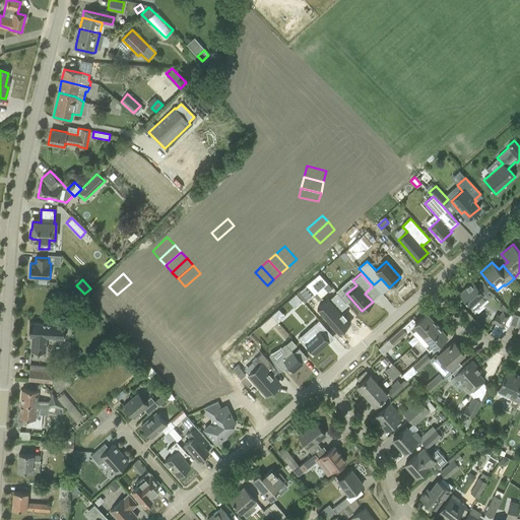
[(474,311),(494,294),(483,281),(477,286),(472,281),(459,294),(474,311)]
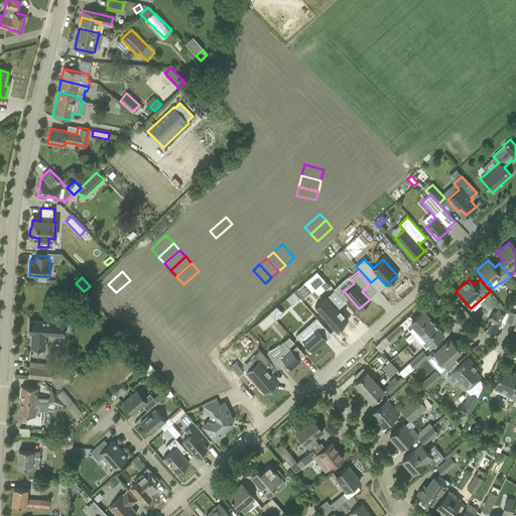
[(130,280),(116,292),(124,301),(138,288),(130,280)]
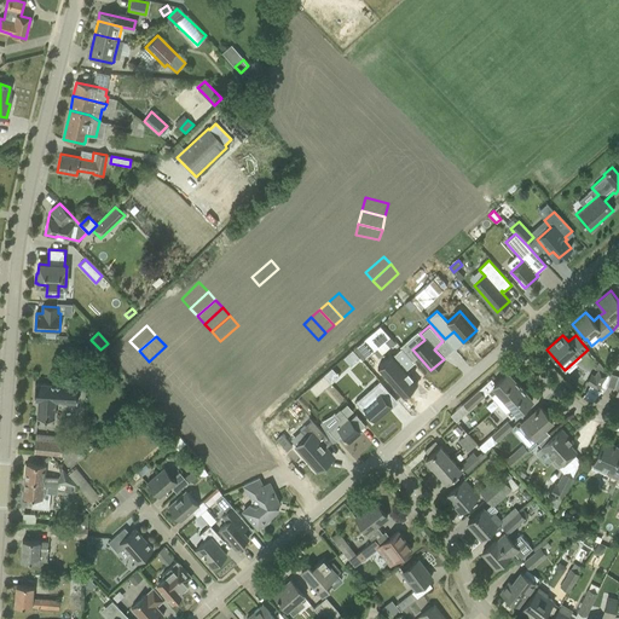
[(386,375),(385,376),(387,377),(386,379),(387,379),(392,382),(391,383),(395,388),(397,388),(400,393),(399,393),(400,394),(403,397),(404,395),(403,394),(406,391),(408,391),(411,387),(416,383),(417,385),(417,383),(412,377),(411,376),(411,377),(406,372),(408,371),(406,371),(405,369),(412,363),(414,363),(412,360),(405,352),(401,348),(401,350),(393,356),(392,354),(391,356),(399,364),(386,375)]
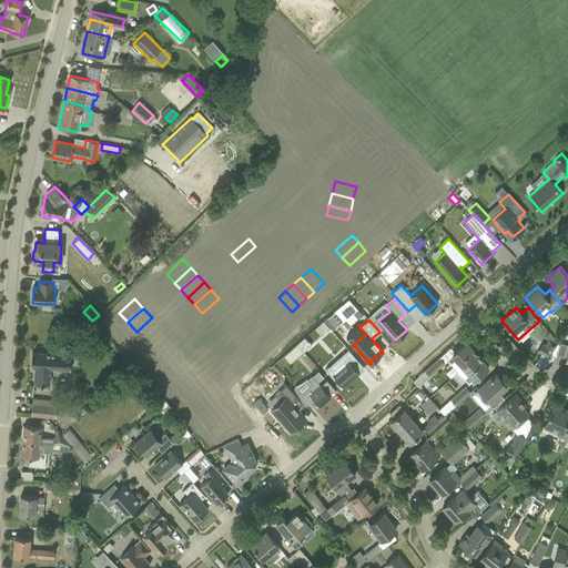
[(323,321),(314,328),(321,336),(330,328),(323,321)]
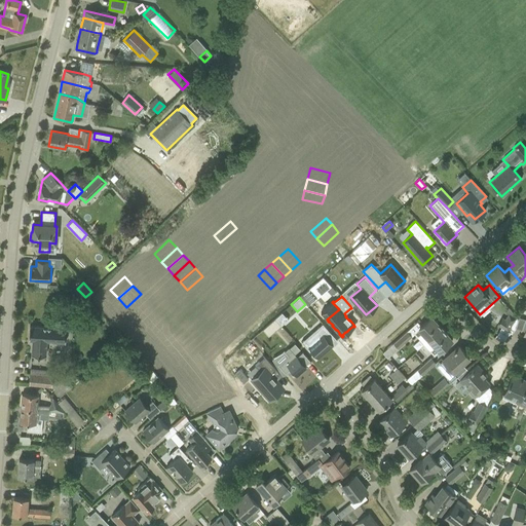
[(229,300),(222,307),(234,321),(241,314),(229,300)]
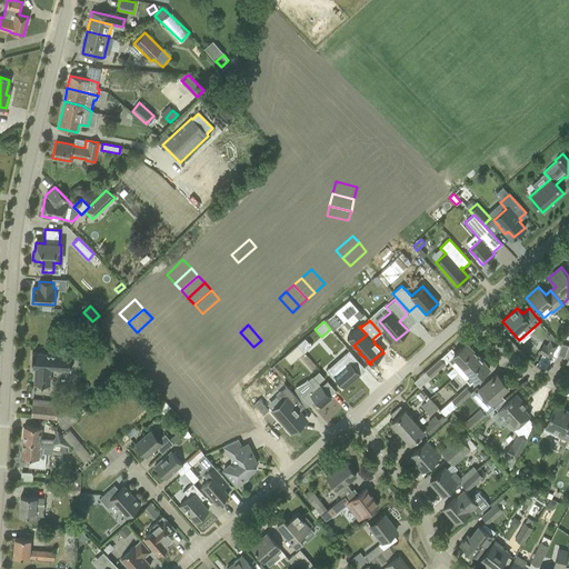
[(240,332),(232,339),(246,353),(253,347),(240,332)]
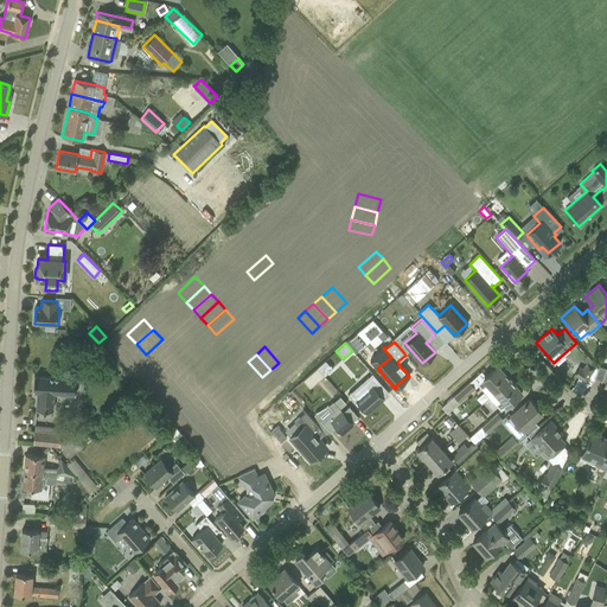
[(248,362),(238,370),(254,385),(262,377),(248,362)]
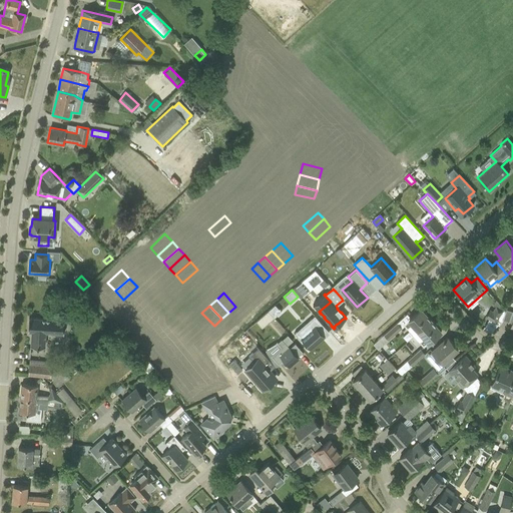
[(500,318),(504,311),(497,308),(495,307),(493,312),(491,311),(486,317),(489,319),(491,320),(484,330),(490,334),(497,325),(498,326),(503,320),(500,318)]
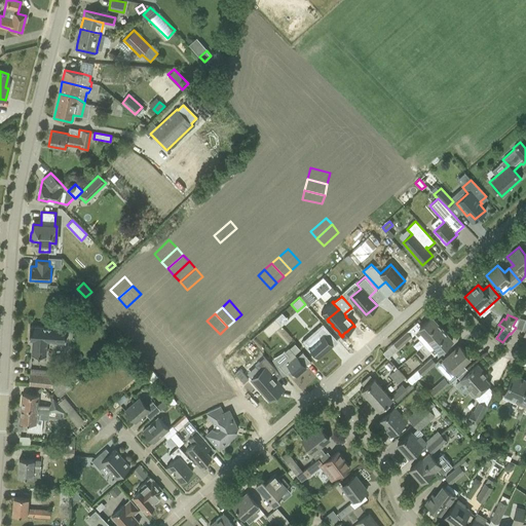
[(413,333),(423,344),(442,328),(431,316),(413,333)]
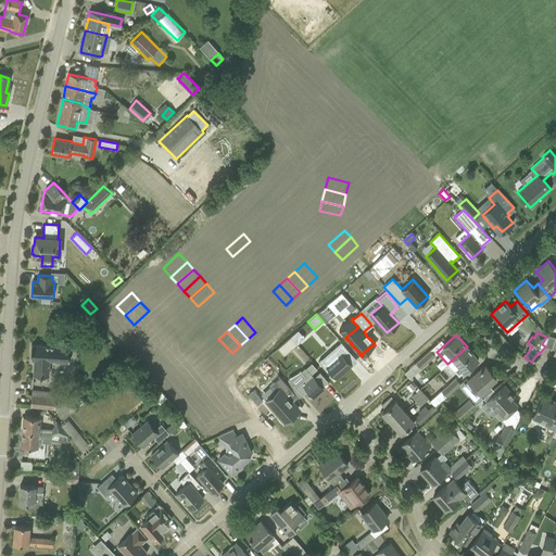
[(172,337),(156,351),(165,359),(180,346),(172,337)]
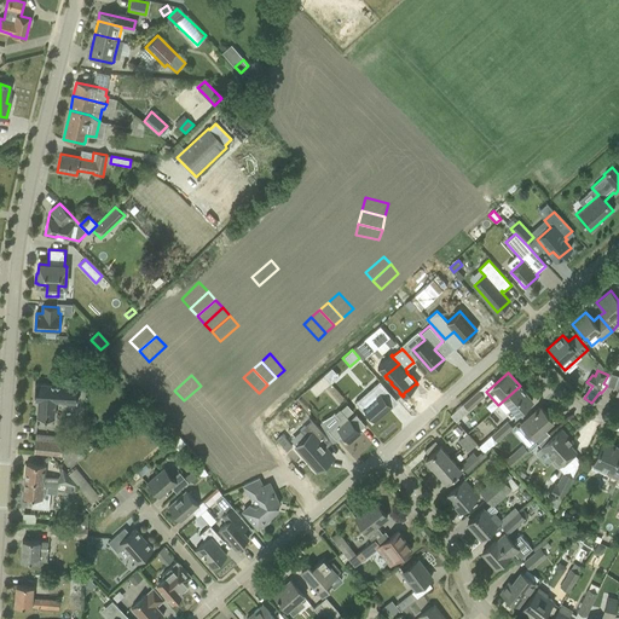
[(317,381),(324,389),(330,383),(323,375),(317,381)]
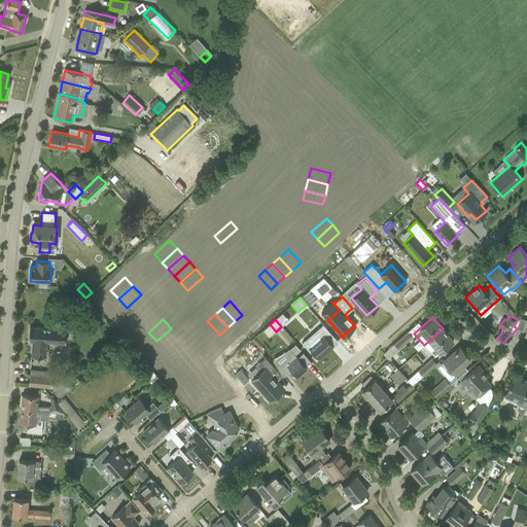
[(207,321),(199,328),(211,343),(220,335),(207,321)]
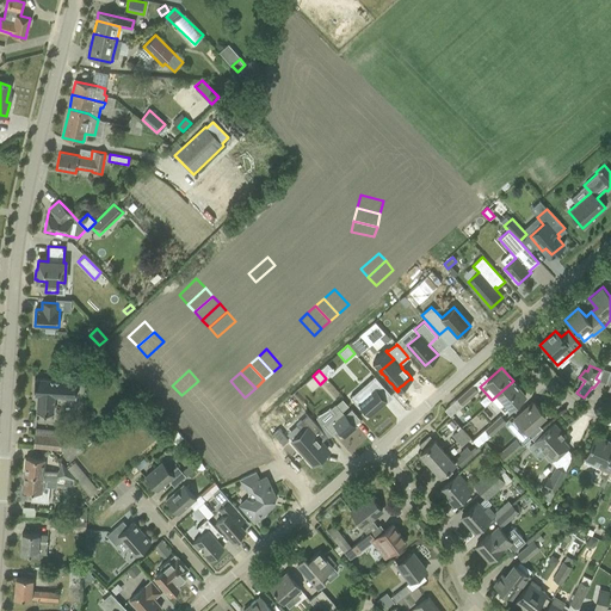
[(375,376),(350,397),(359,408),(362,406),(369,414),(386,400),(378,393),(384,388),(375,376)]
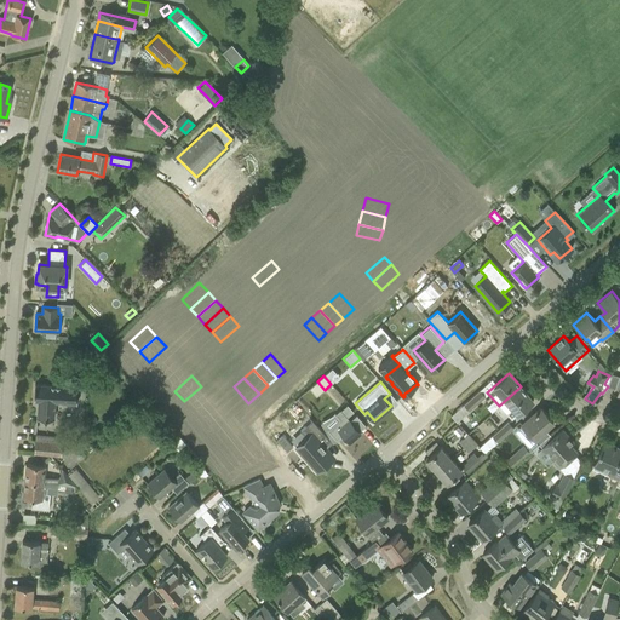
[(34,400),(38,401),(36,418),(53,419),(55,402),(76,403),(78,386),(35,383),(34,400)]
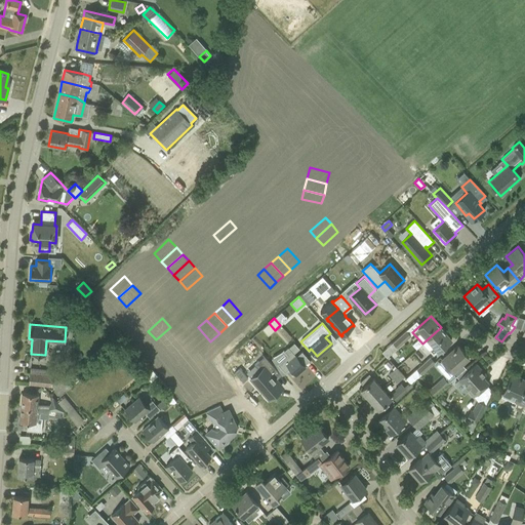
[(441,327),(422,344),(433,355),(451,339),(441,327)]
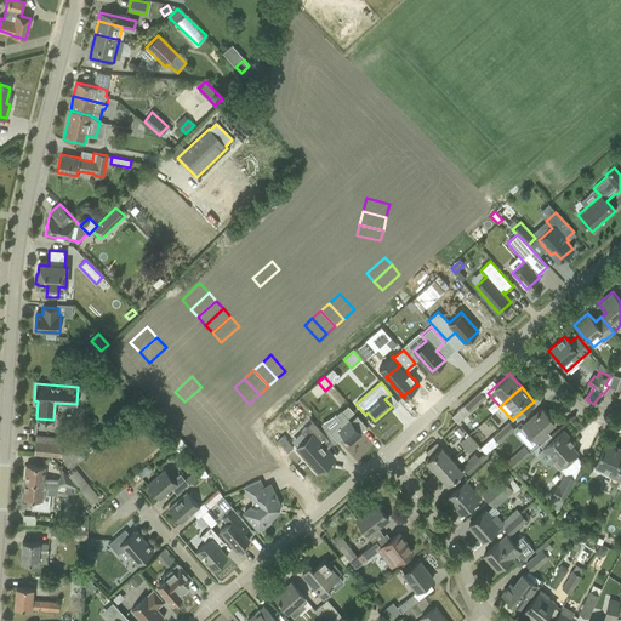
[(451,416),(457,422),(469,411),(485,397),(480,391),(451,416)]
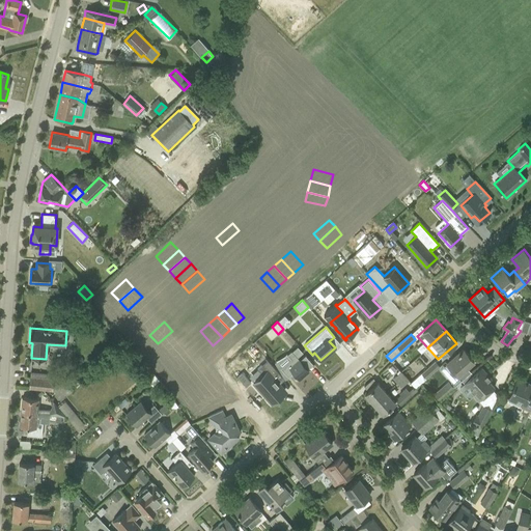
[(290,359),(280,368),(287,376),(294,371),(299,379),(309,370),(297,357),(303,353),(298,346),(291,352),(291,351),(287,355),(290,359)]
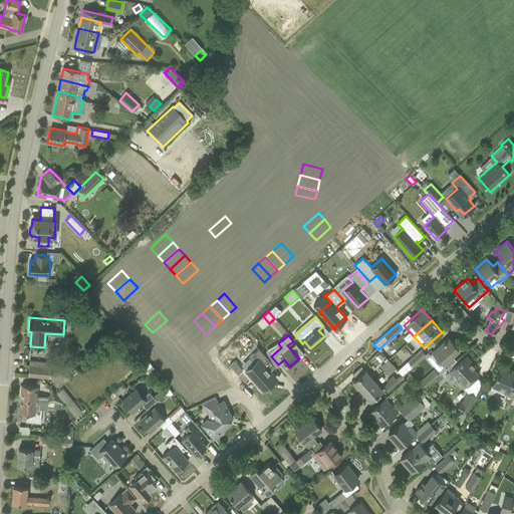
[(441,344),(433,352),(438,358),(443,363),(451,355),(459,349),(448,338),(441,344)]
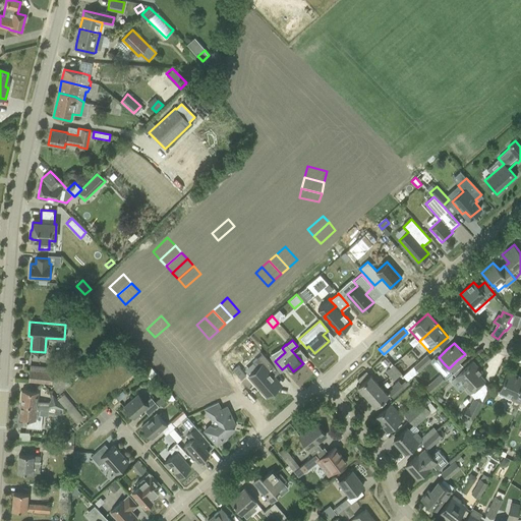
[(258,368),(249,377),(267,396),(277,386),(280,383),(272,374),(277,370),(278,372),(279,371),(261,351),(259,351),(262,353),(252,362),(258,368)]
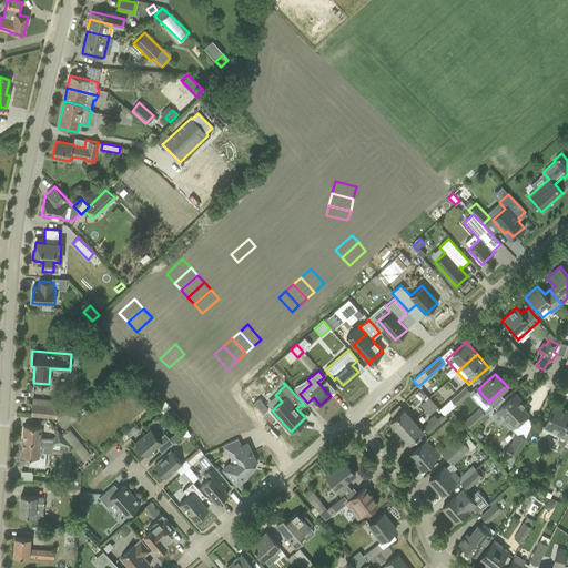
[(439,409),(444,414),(456,405),(469,392),(465,386),(450,398),(439,409)]
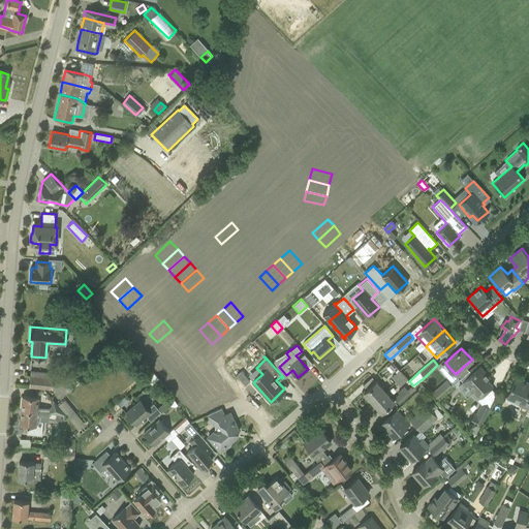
[(490,377),(479,366),(462,382),(476,399),(492,385),(488,380),(490,377)]
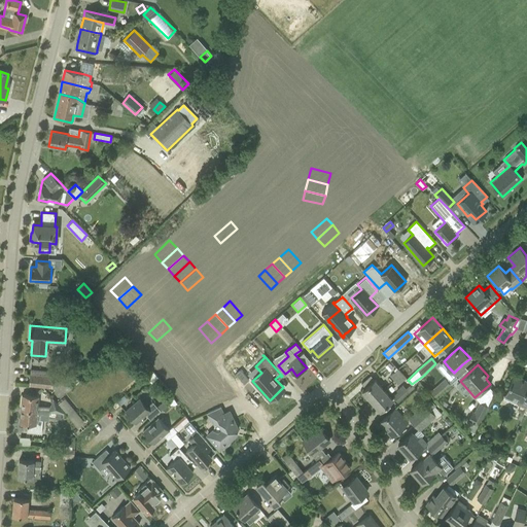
[(402,373),(398,369),(390,376),(394,380),(402,373)]
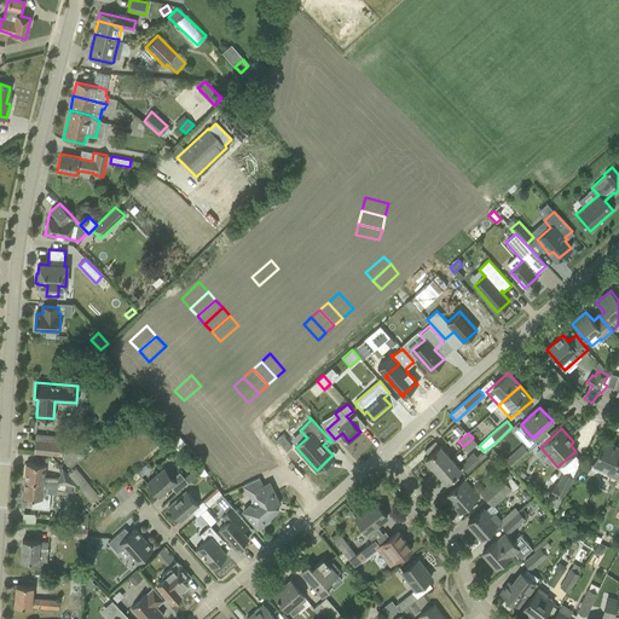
[(34,452),(62,455),(63,437),(35,434),(34,452)]
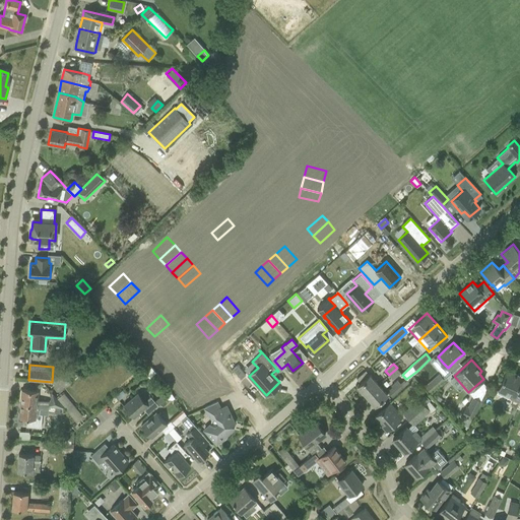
[(150,367),(144,373),(149,378),(155,373),(150,367)]
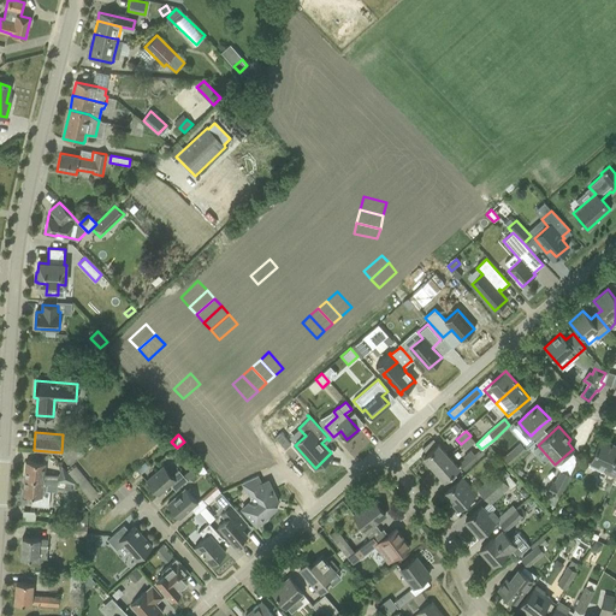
[(466,450),(475,442),(471,436),(461,444),(466,450)]
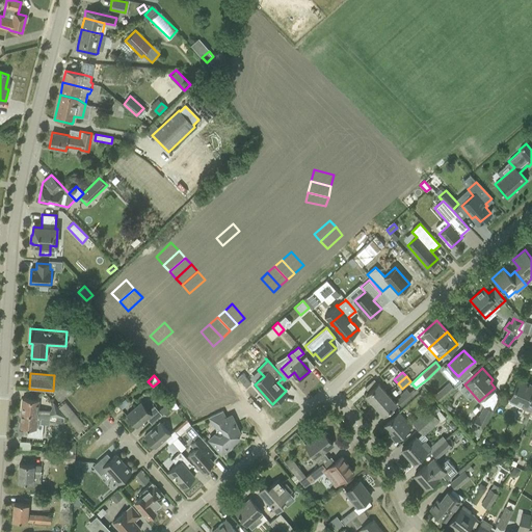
[(531,408),(531,392),(531,393),(531,391),(531,384),(519,378),(508,401),(521,407),(521,406),(531,411),(531,408)]
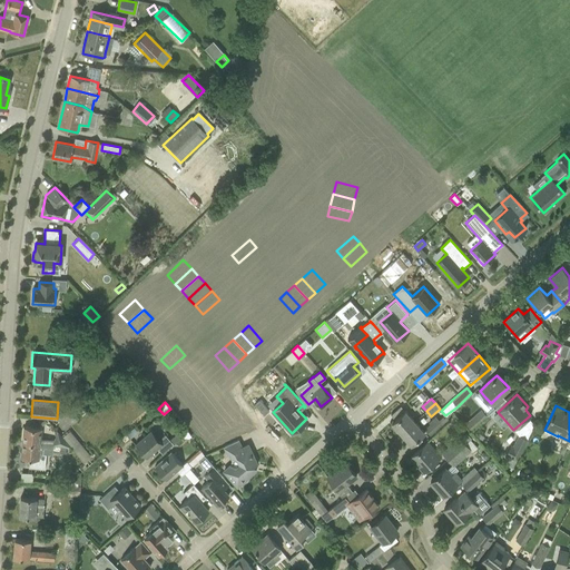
[(480,422),(487,416),(487,415),(481,410),(470,420),(475,426),(480,422)]
